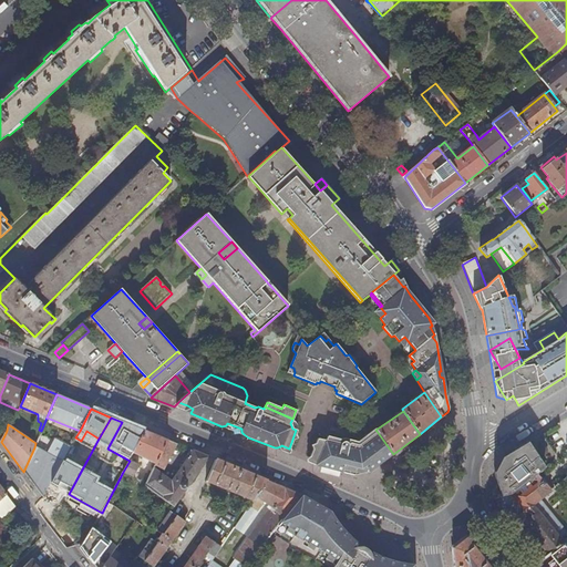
[(317,463),(319,466),(354,475),(357,470),(370,472),(393,454),(377,431),(375,430),(374,429),(358,443),(343,439),(340,441),(339,449),(333,446),(332,443),(325,441),(317,439),(309,456),(317,460),(317,463)]
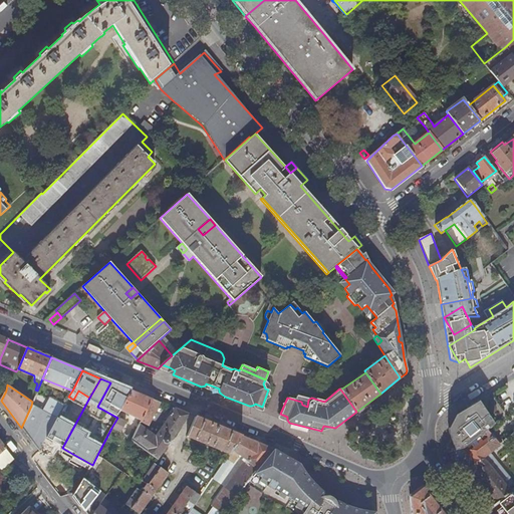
[(152,400),(132,391),(120,412),(135,419),(133,423),(140,426),(140,425),(141,422),(152,400)]
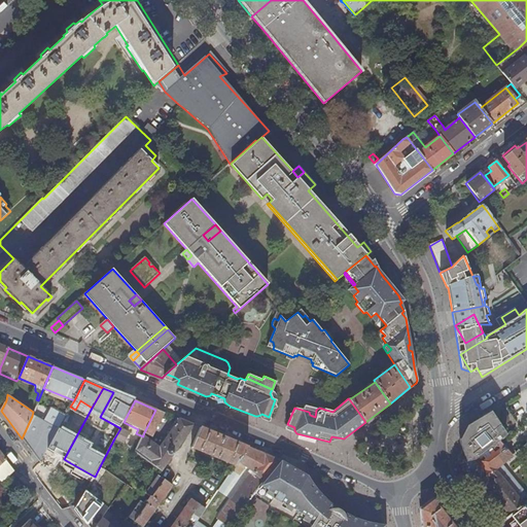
[(303,406),(302,410),(309,412),(310,415),(315,417),(316,410),(303,406)]
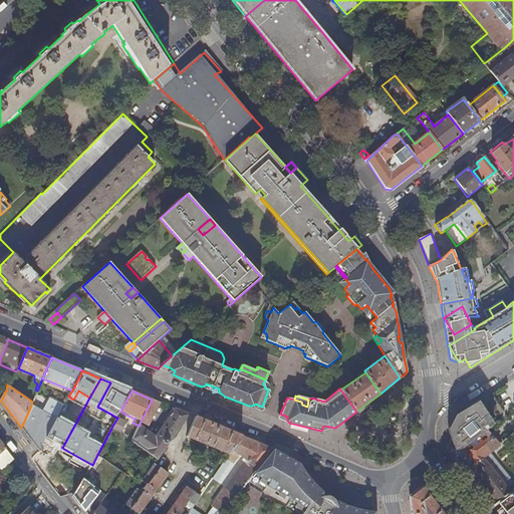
[(21,428),(39,451),(46,437),(63,406),(49,400),(43,412),(31,406),(21,428)]
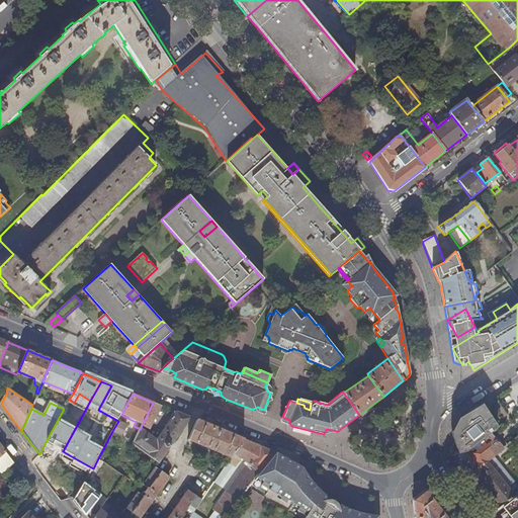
[(161,406),(153,403),(142,425),(150,429),(161,406)]
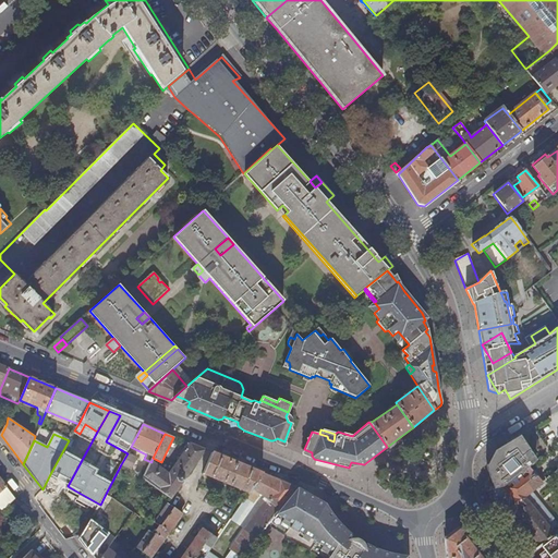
[(510,446),(508,443),(499,449),(494,451),(487,465),(494,490),(502,488),(529,468),(536,461),(521,438),(510,446)]
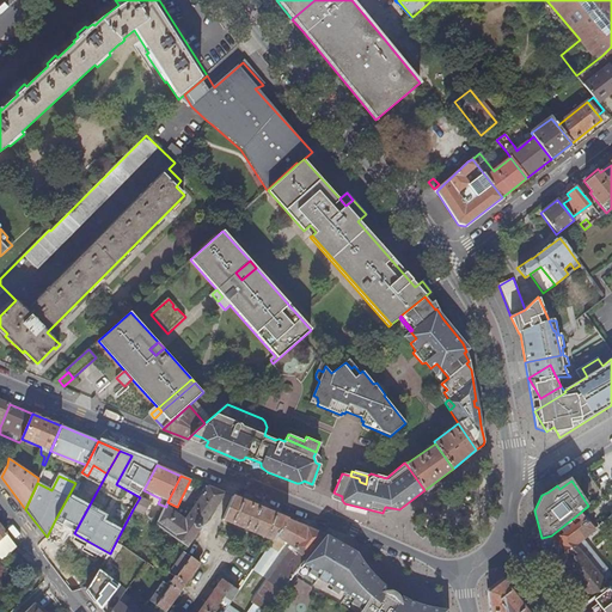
[(166,506),(166,507),(157,525),(188,548),(226,494),(206,485),(196,499),(199,500),(185,520),(166,506)]
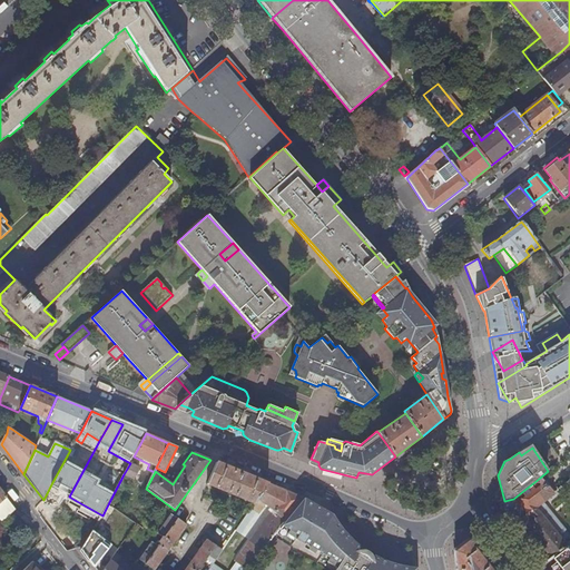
[(268,484),(216,462),(207,484),(255,503),(268,484)]
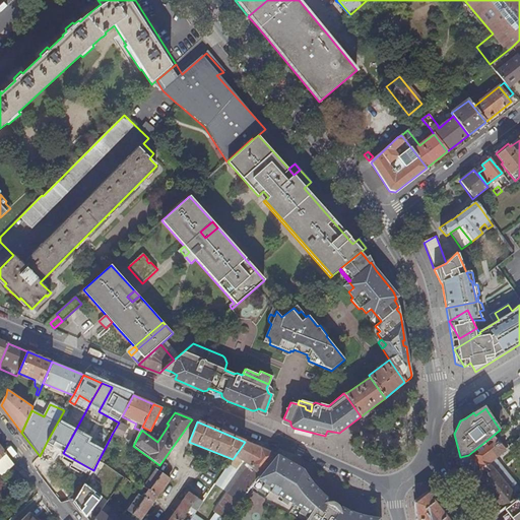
[(127,428),(119,423),(113,433),(122,438),(127,428)]
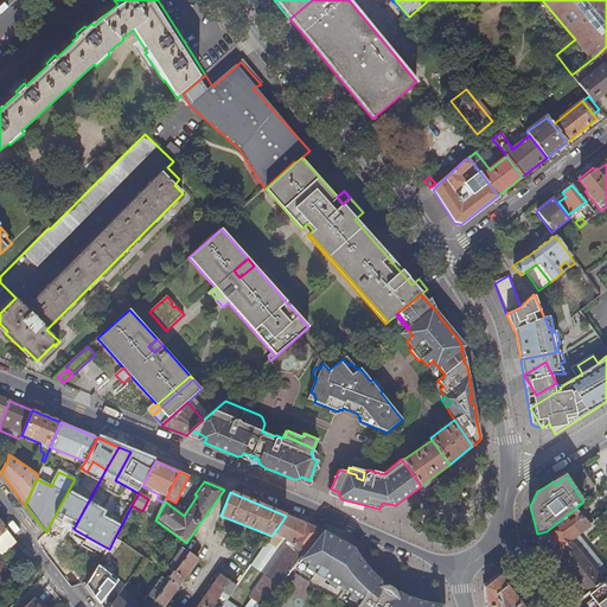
[(543,560),(550,569),(561,562),(576,550),(570,542),(589,528),(575,509),(547,531),(537,534),(543,560)]
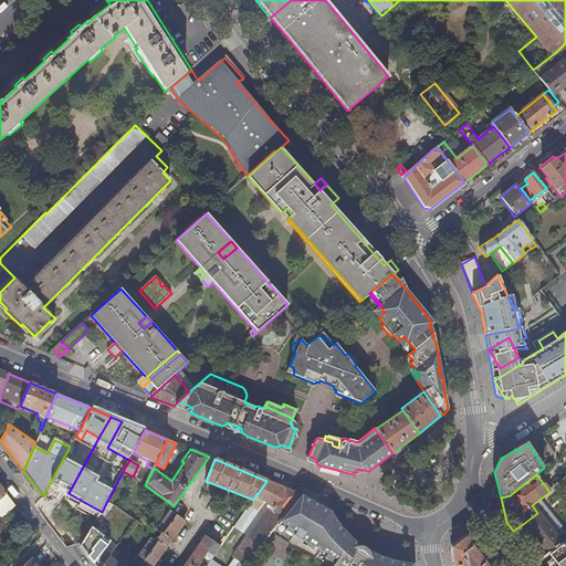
[(43,496),(56,514),(64,500),(51,481),(43,496)]
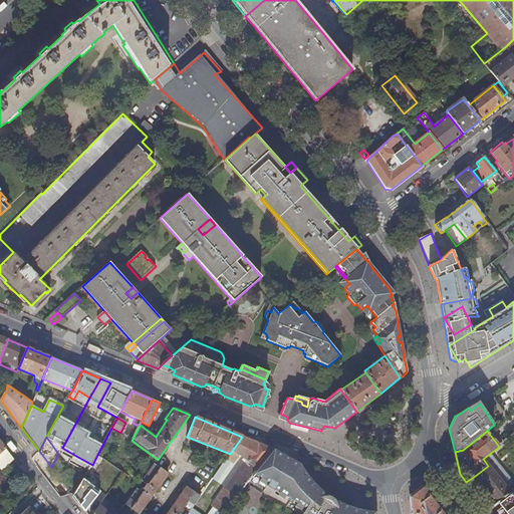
[(242,437),(230,454),(214,478),(218,481),(232,462),(234,463),(238,458),(240,458),(241,457),(244,459),(242,461),(245,463),(213,507),(221,513),(222,513),(254,474),(274,450),(242,437)]
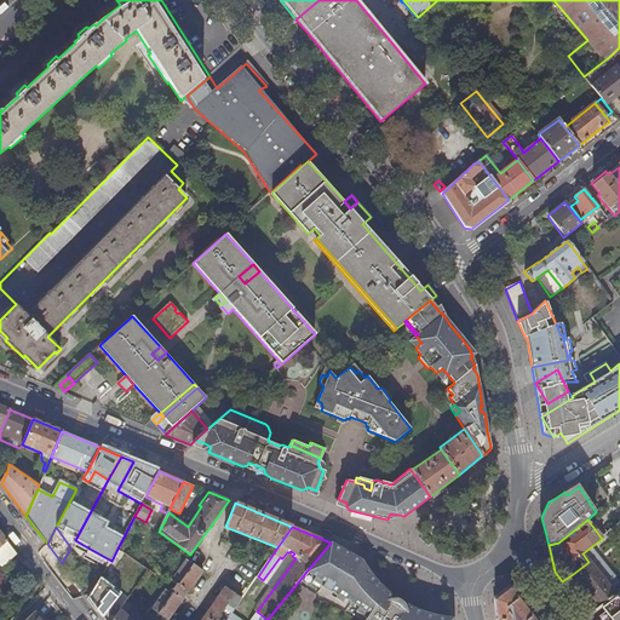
[(81,544),(75,540),(70,547),(76,552),(81,544)]
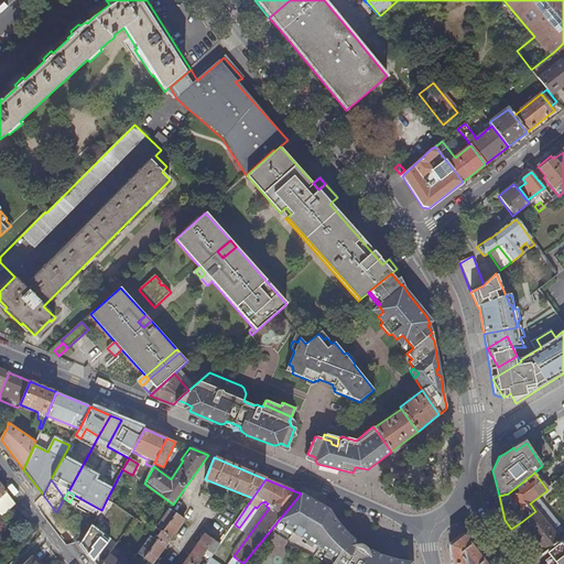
[(8,492),(0,499),(0,520),(17,505),(8,492)]
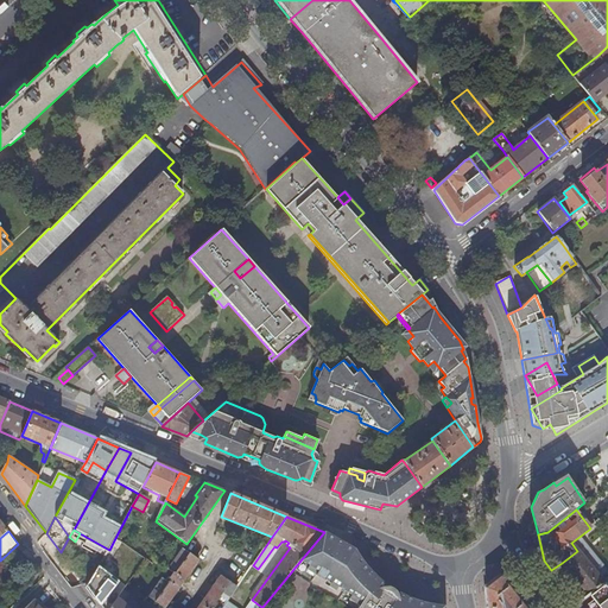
[(356,551),(324,532),(301,561),(318,572),(317,575),(362,603),(359,607),(443,607),(444,607),(437,607),(426,605),(412,601),(399,595),(398,595),(396,594),(397,593),(390,588),(388,589),(386,588),(387,586),(379,580),(369,570),(362,561),(356,551)]
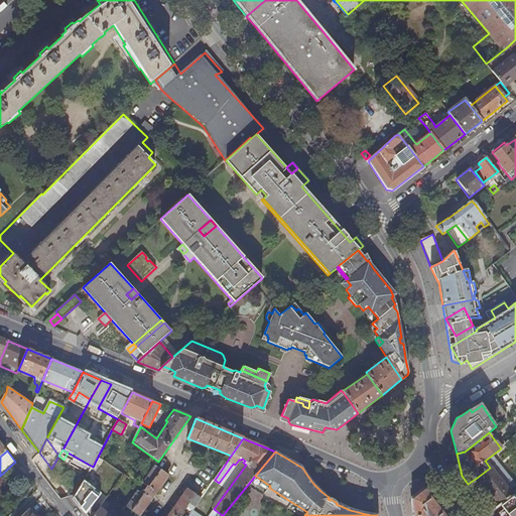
[(51,469),(74,498),(80,489),(61,463),(63,460),(58,456),(51,469)]
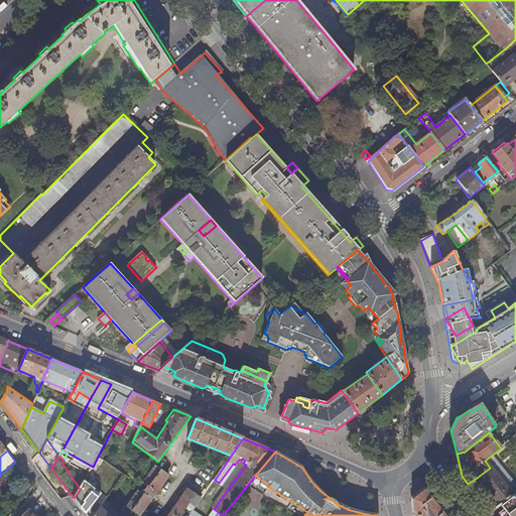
[(93,467),(89,473),(113,489),(123,474),(98,457),(93,467)]
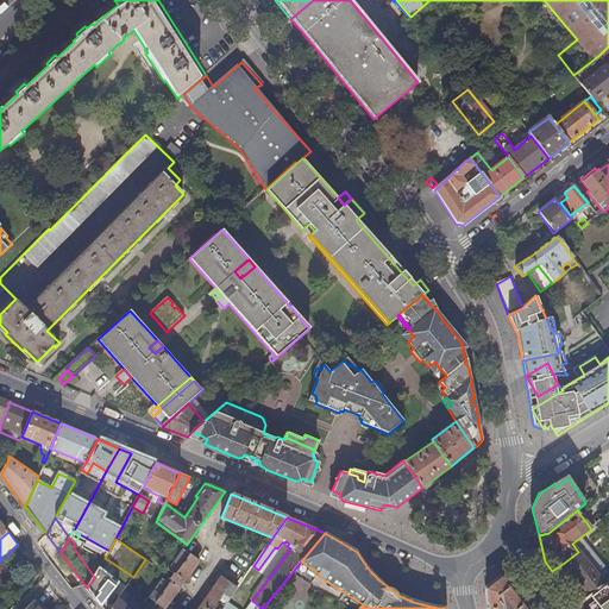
[(164,608),(200,562),(182,550),(173,564),(168,572),(173,576),(165,583),(162,581),(149,598),(163,608),(164,608)]
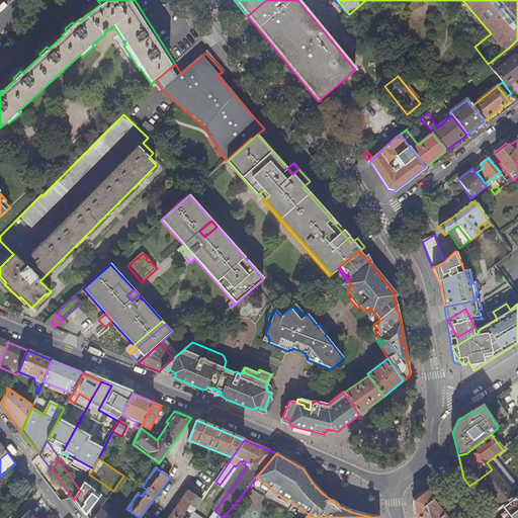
[(492,469),(479,480),(485,489),(488,492),(501,509),(504,506),(516,497),(492,469)]
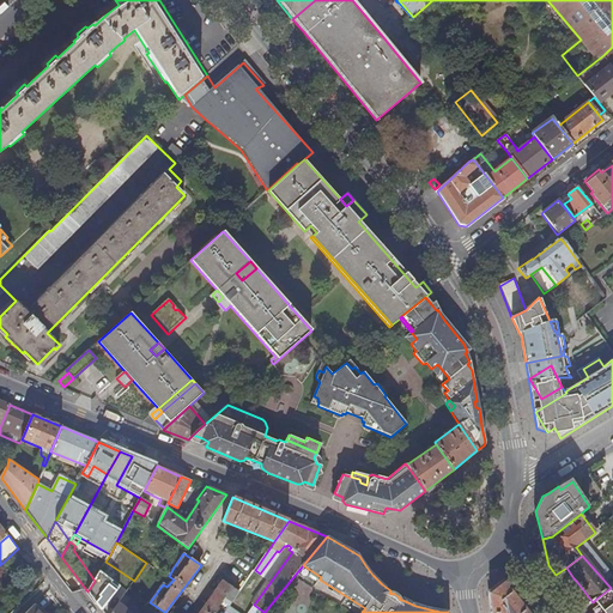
[(162,558),(153,569),(167,577),(169,576),(174,568),(162,558)]
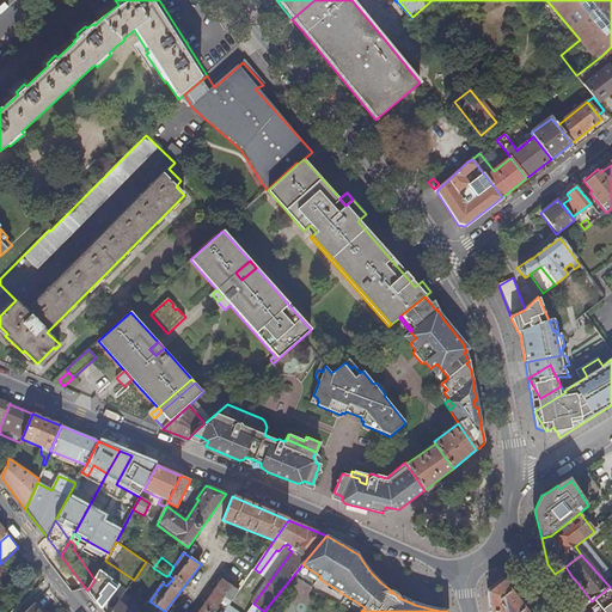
[(565,567),(555,574),(563,585),(573,577),(565,567)]
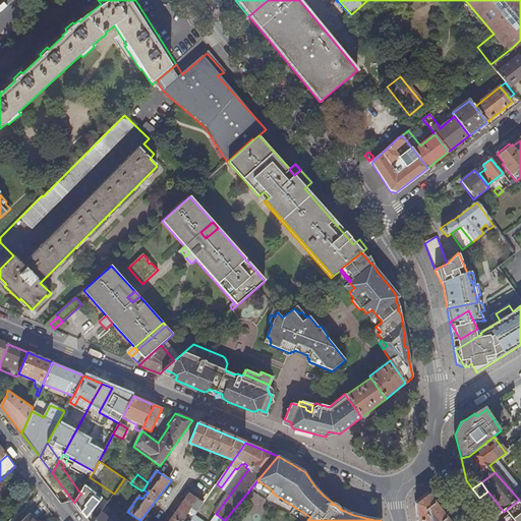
[(74,503),(88,520),(91,515),(90,513),(101,499),(84,485),(80,494),(74,503)]
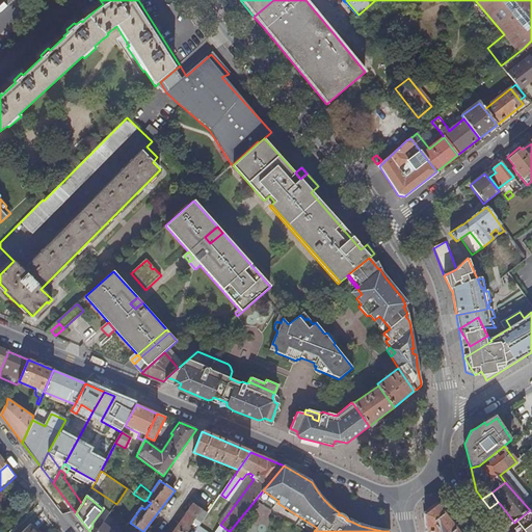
[(202,523),(208,513),(193,504),(173,531),(187,531),(190,528),(189,527),(195,519),(202,523)]
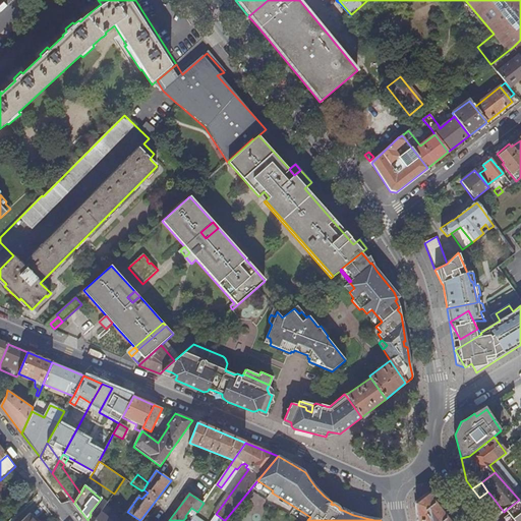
[(430,496),(448,517),(451,515),(433,494),(430,496)]
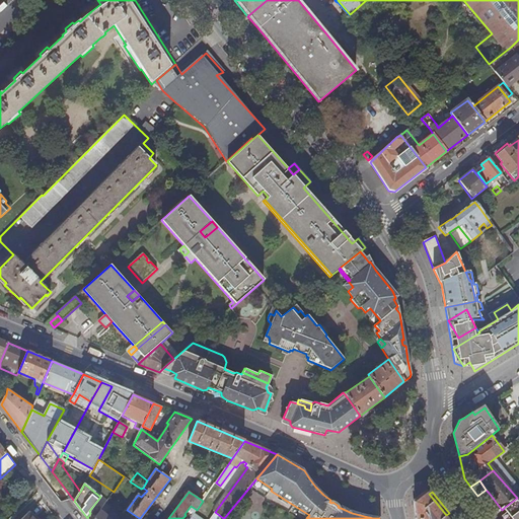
[(448,518),(446,515),(429,494),(428,493),(415,502),(417,514),(417,518),(448,518)]
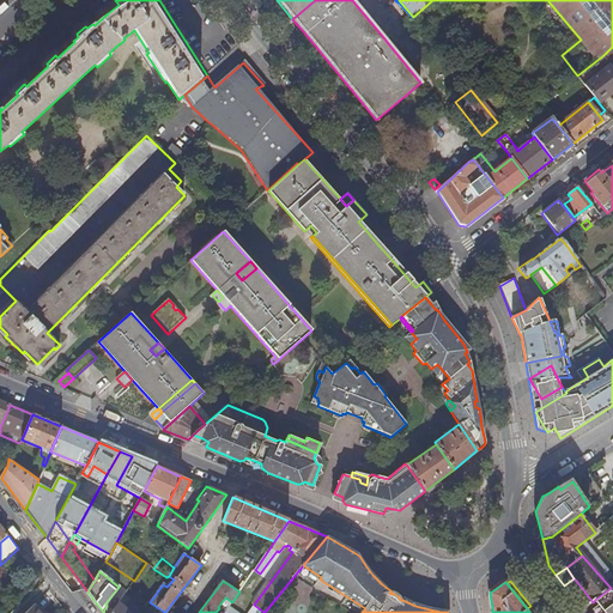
[(577,582),(566,589),(582,608),(593,602),(577,582)]
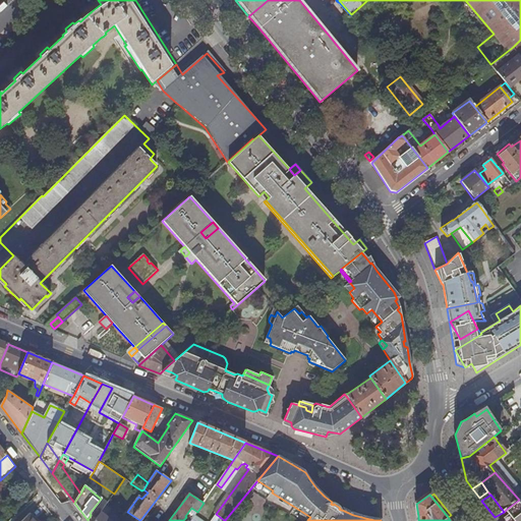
[(520,520),(520,502),(519,500),(507,509),(514,520),(520,520)]
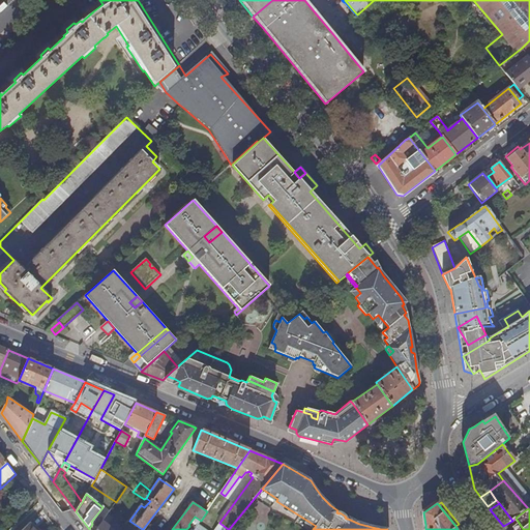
[(97,529),(105,529),(108,527),(114,517),(109,512),(97,529)]
